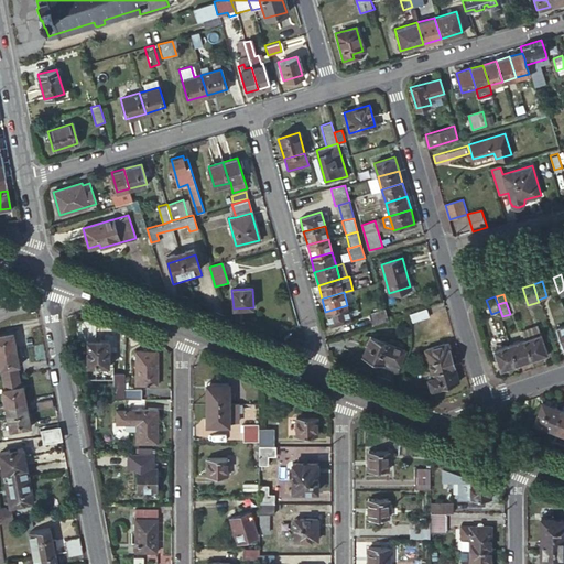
[(351,320),(347,305),(325,312),(329,325),(351,320)]
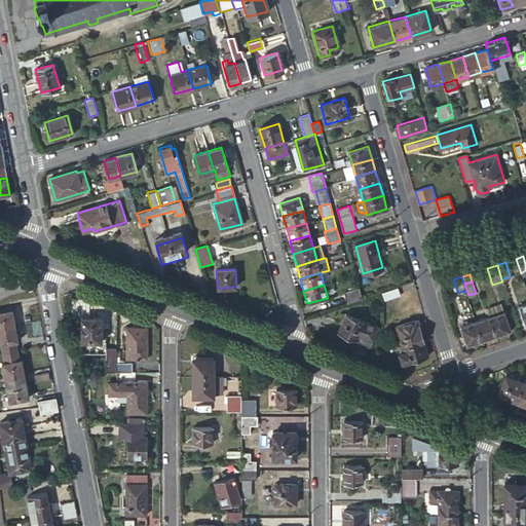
[(398,287),(381,292),(383,300),(400,295),(398,287)]
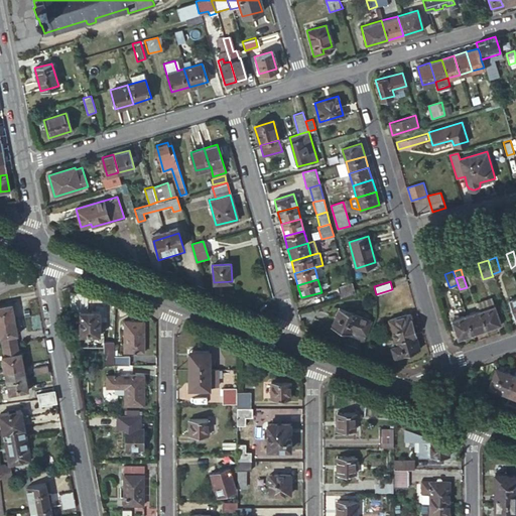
[(340,296),(355,292),(352,282),(338,287),(340,296)]
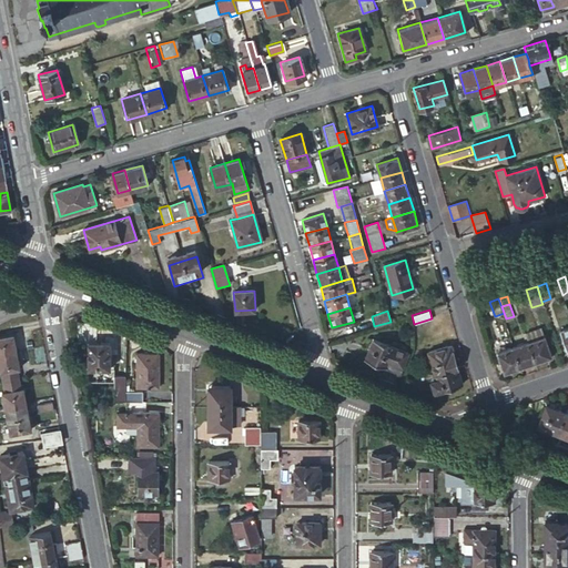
[(527,334),(529,341),(544,335),(541,330),(527,334)]
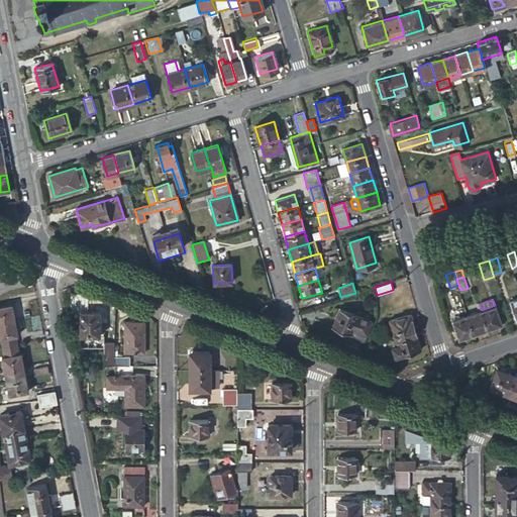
[(0,322),(15,320),(12,304),(11,304),(0,305),(0,322)]
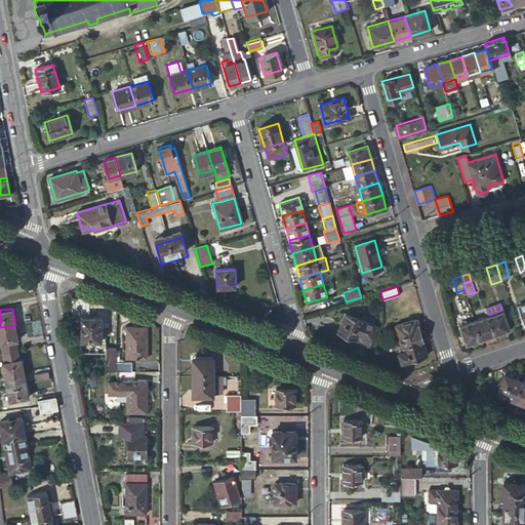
[(502,310),(489,315),(461,324),(468,342),(509,329),(502,310)]
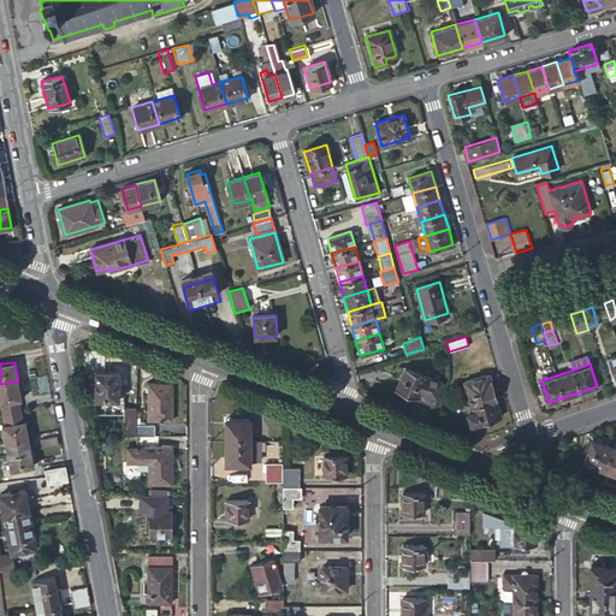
[(432,403),(442,381),(406,367),(396,390),(432,403)]
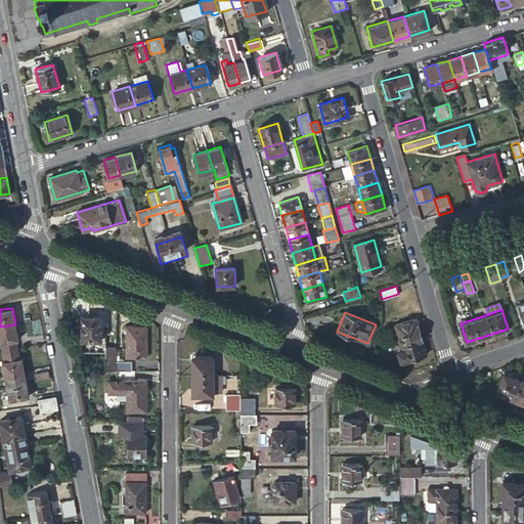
[(101,340),(101,316),(81,315),(81,340),(101,340)]
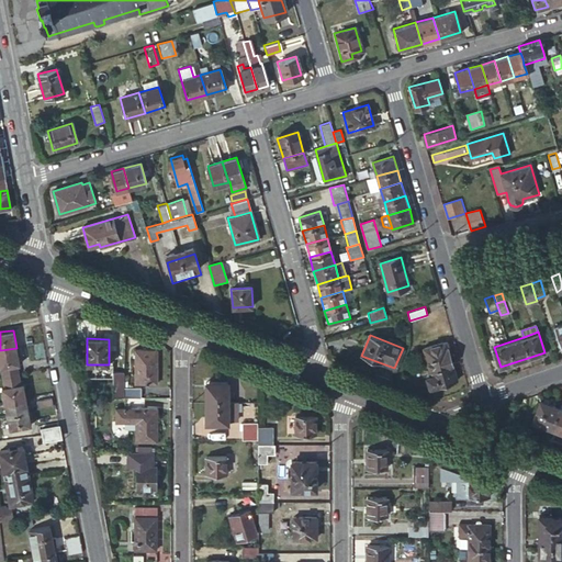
[(429,370),(452,363),(447,347),(444,348),(441,343),(423,348),(429,370)]
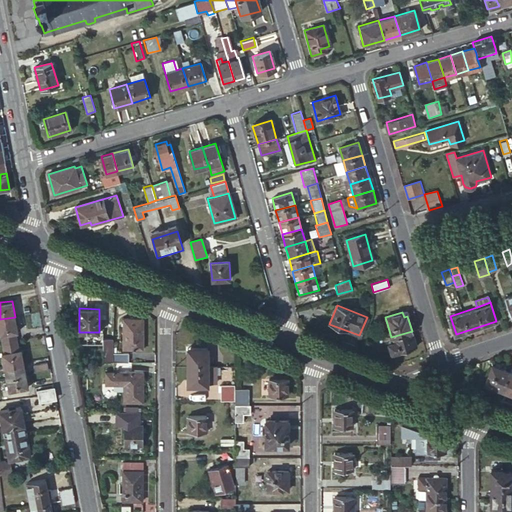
[(18,333),(15,317),(0,319),(0,335),(1,335),(2,343),(18,340),(16,333),(18,333)]
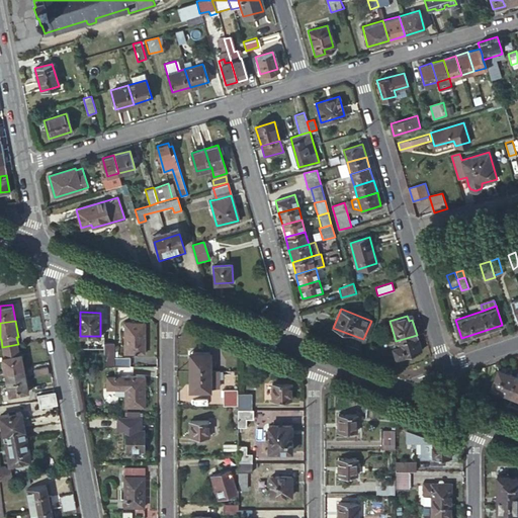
[(145,353),(146,322),(124,322),(124,353),(145,353)]
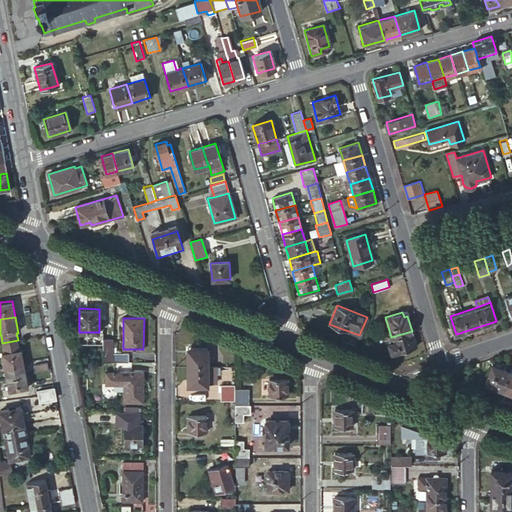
[(416,346),(412,331),(391,337),(392,342),(389,342),(388,343),(390,353),(416,346)]
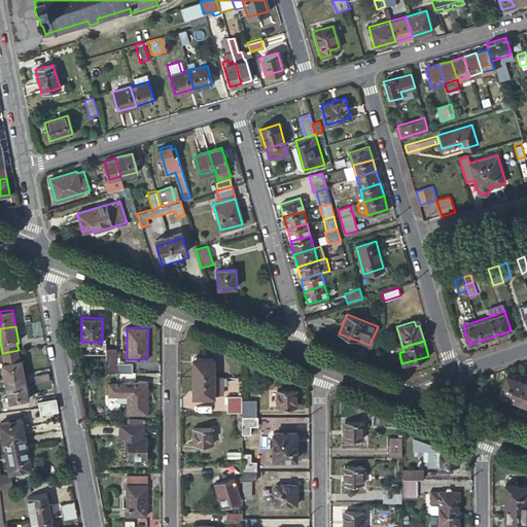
[(20,361),(19,350),(2,353),(4,364),(2,365),(4,377),(25,373),(23,361),(20,361)]
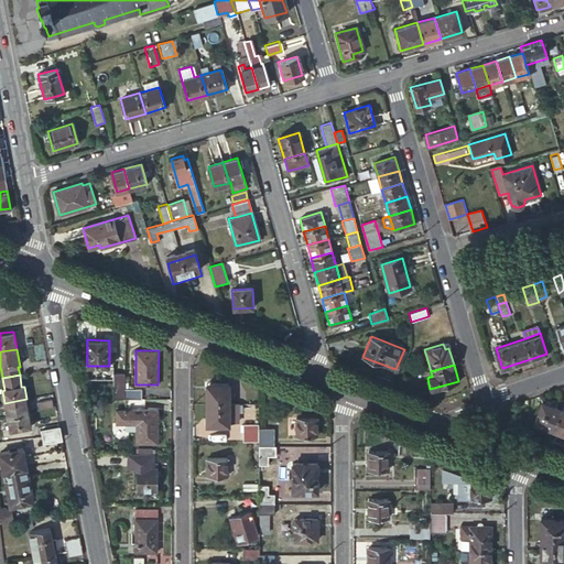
[(207,403),(229,403),(229,382),(207,382),(207,403)]
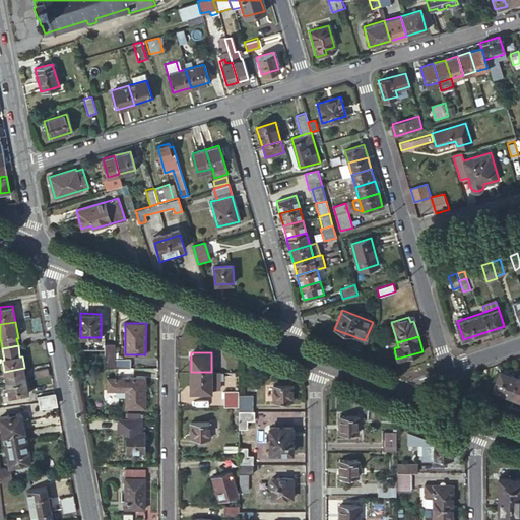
[(116,367),(131,367),(131,358),(116,359),(116,367)]
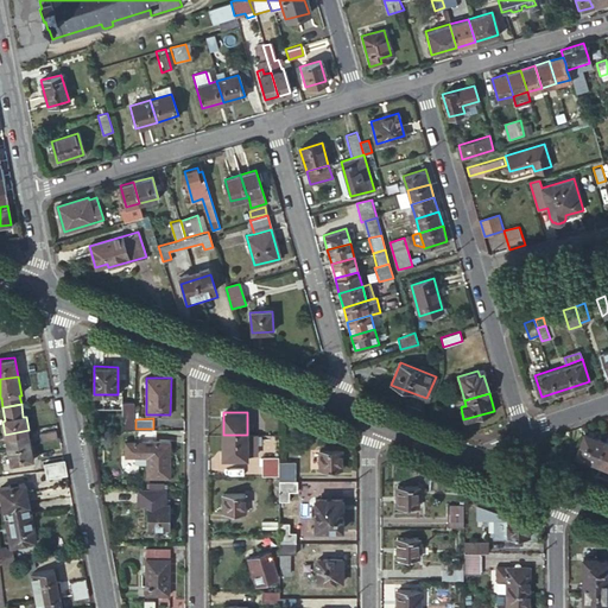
[(29,430),(5,435),(7,450),(31,445),(29,430)]
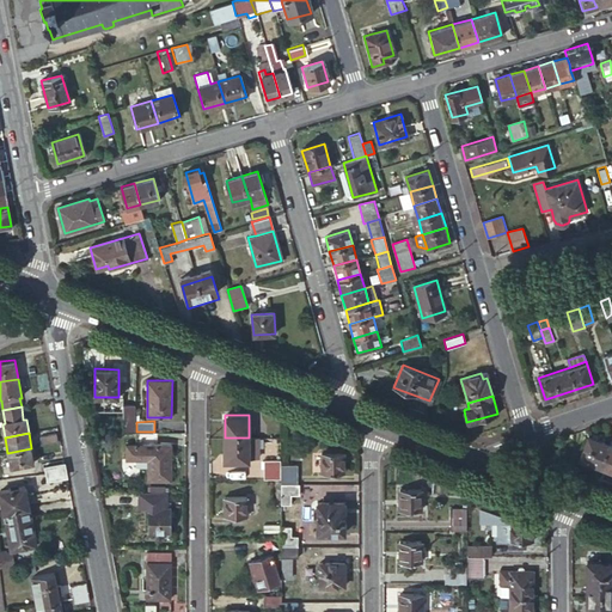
[(37,438),(40,446),(59,442),(56,434),(37,438)]
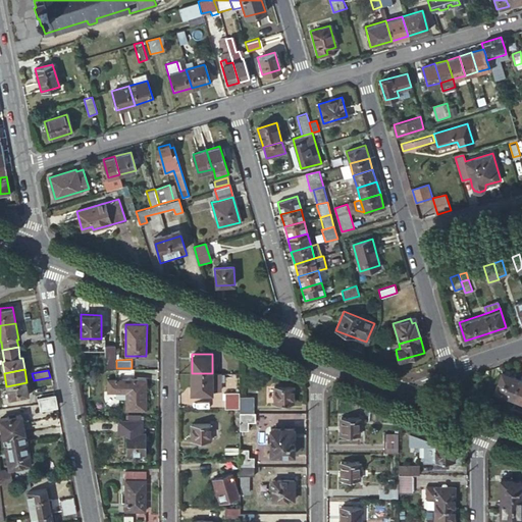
[(493,390),(511,398),(518,378),(501,372),(493,390)]
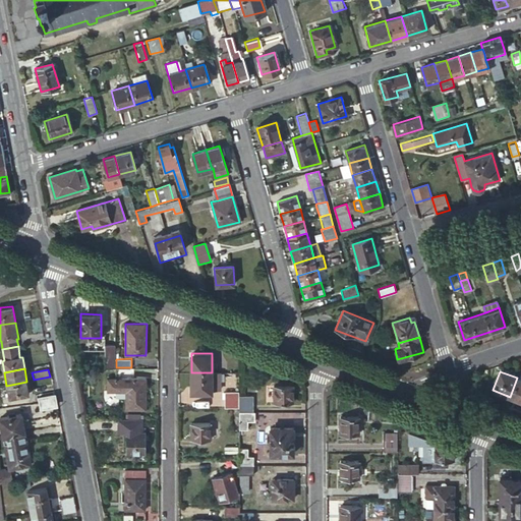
[(212,390),(212,372),(191,372),(191,392),(212,392),(212,390)]
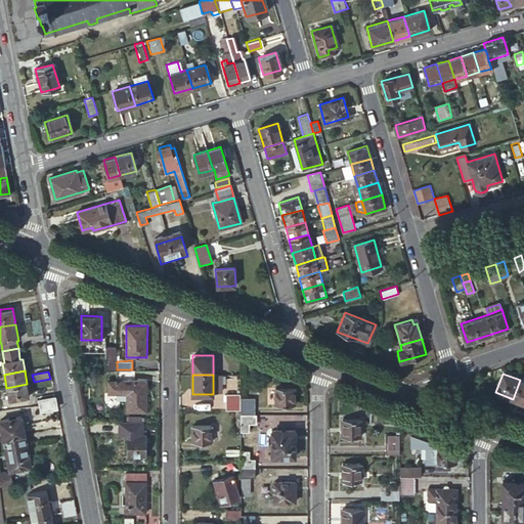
[(222,375),(213,375),(213,392),(222,392),(222,380),(222,375)]
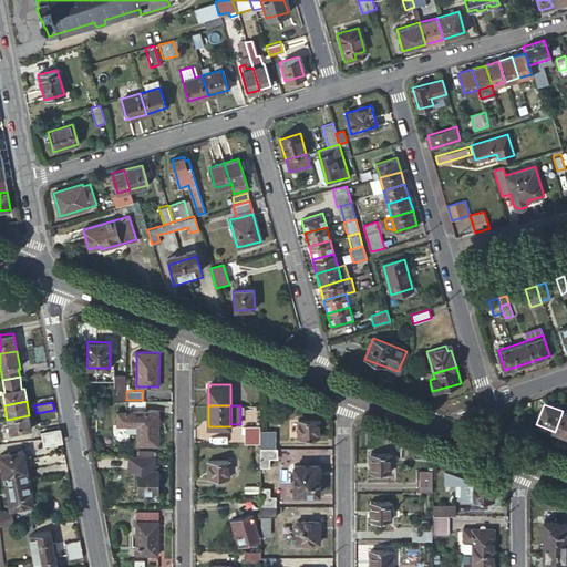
[(160,411),(146,411),(129,411),(116,412),(117,425),(125,426),(125,432),(137,432),(137,444),(160,444),(160,411)]
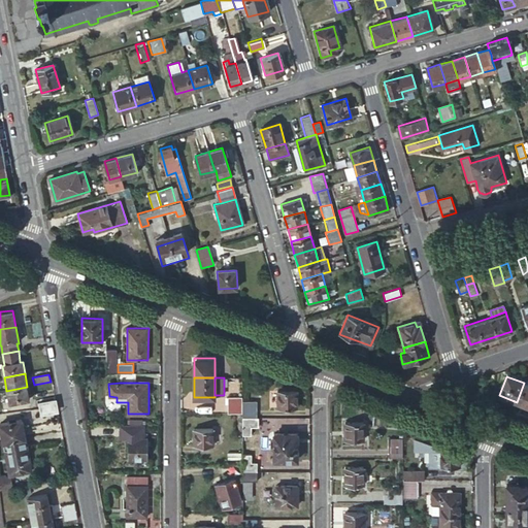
[(517,402),(527,405),(527,384),(524,383),(517,402)]
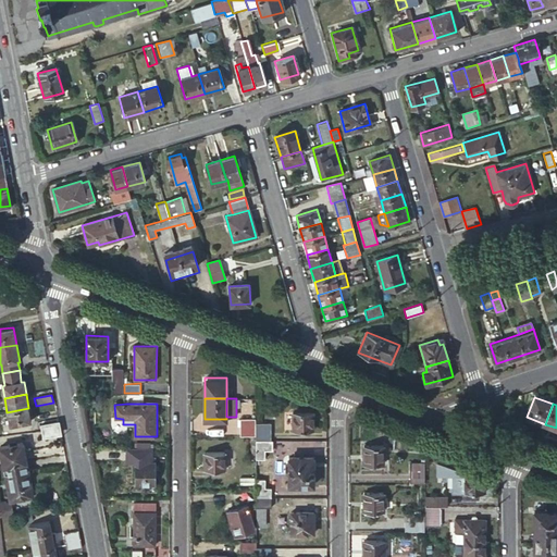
[(28,408),(7,412),(9,424),(31,420),(28,408)]
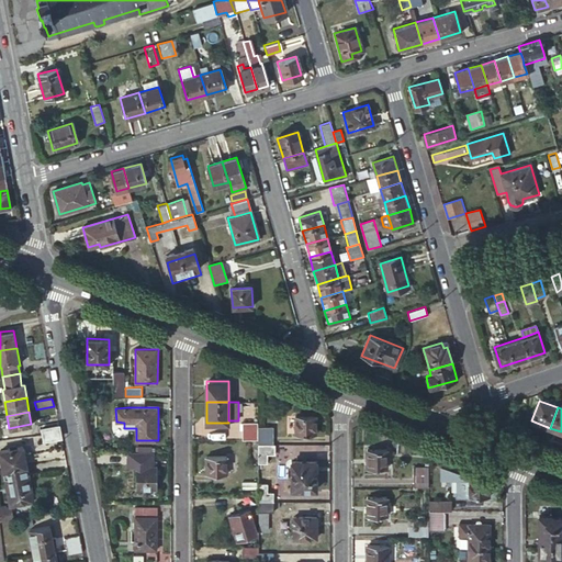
[(316,434),(316,415),(295,415),(295,434),(316,434)]
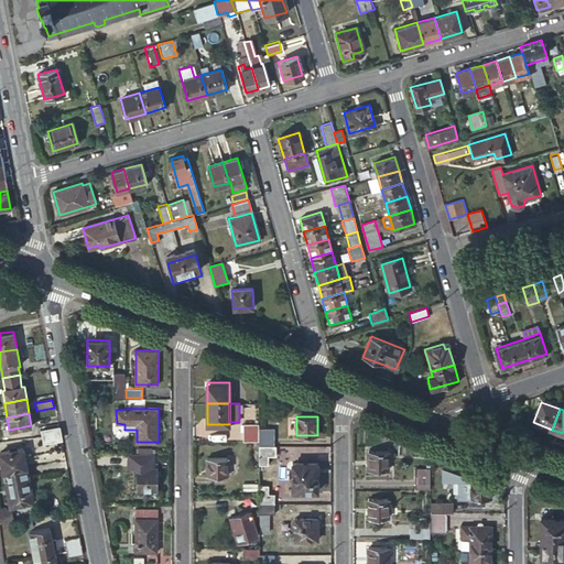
[(259,429),(259,424),(241,424),(241,441),(248,441),(259,441),(259,429)]
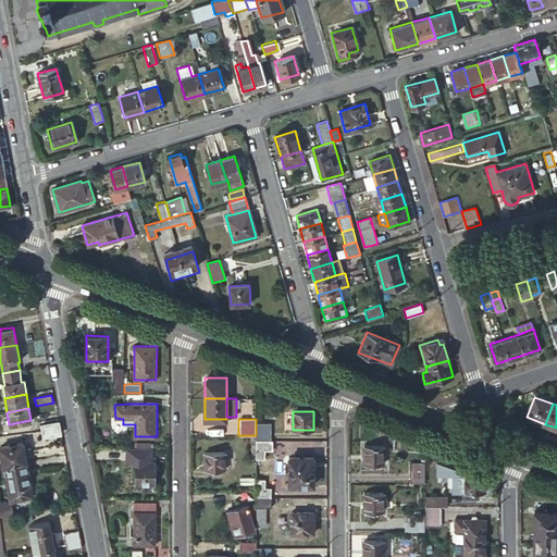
[(61,433),(59,421),(42,424),(45,436),(61,433)]
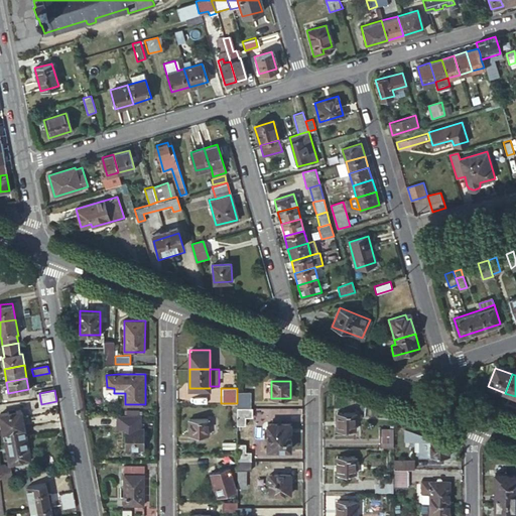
[(237,407),(250,407),(250,392),(237,392),(237,403),(237,407)]
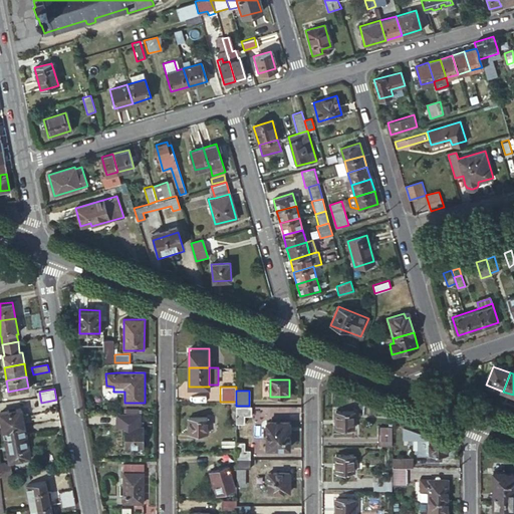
[(236,406),(236,402),(226,402),(226,422),(236,422),(236,406)]
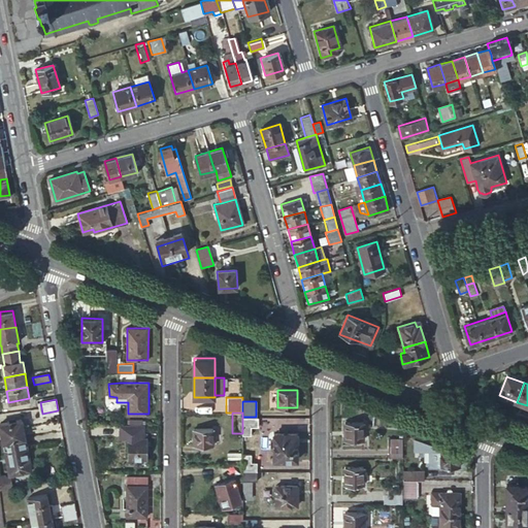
[(257,417),(256,417),(242,417),(242,433),(242,434),(251,434),(251,426),(257,426),(257,417)]
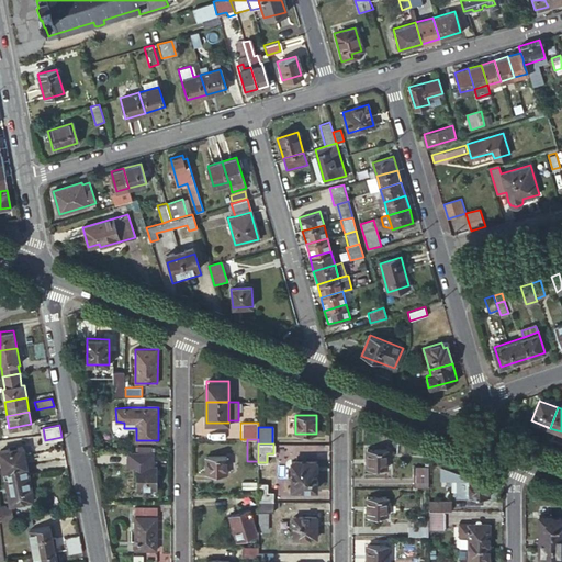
[(0,457),(2,470),(26,465),(23,447),(0,450),(0,457)]
